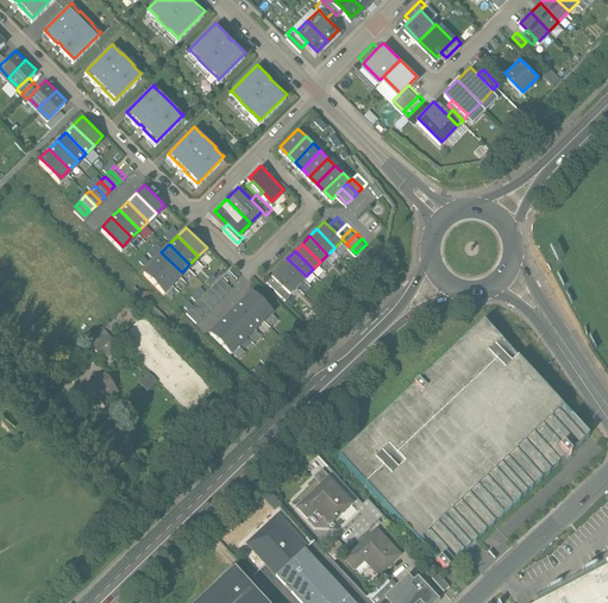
[(182,272),(161,252),(154,261),(174,281),(182,272)]
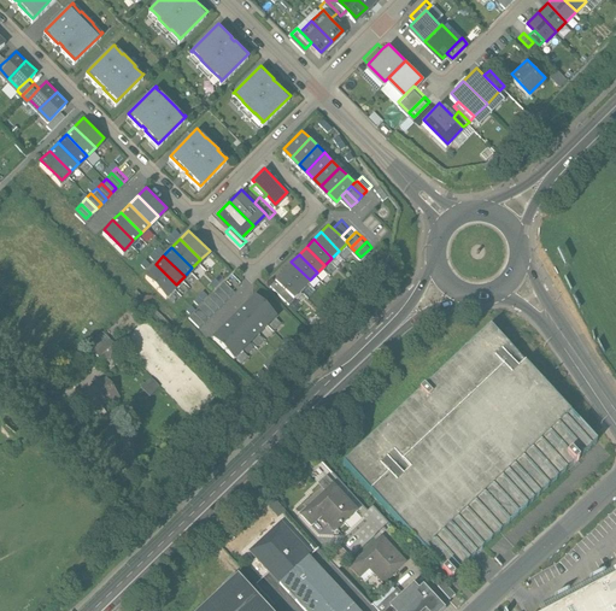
[(310,280),(291,262),(283,269),(303,287),(310,280)]
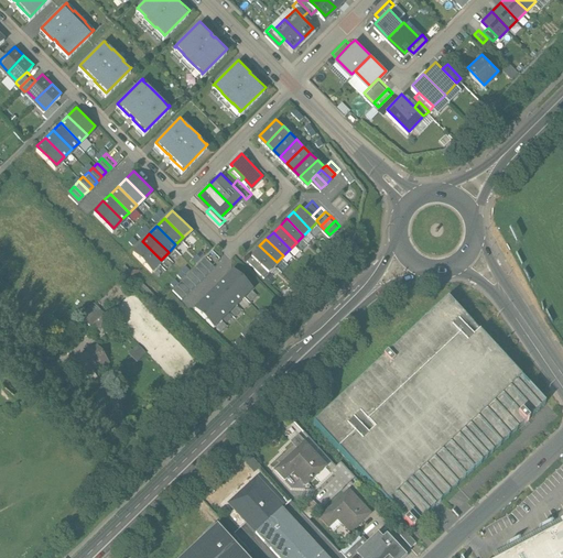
[(161,260),(142,241),(133,249),(152,267),(161,260)]
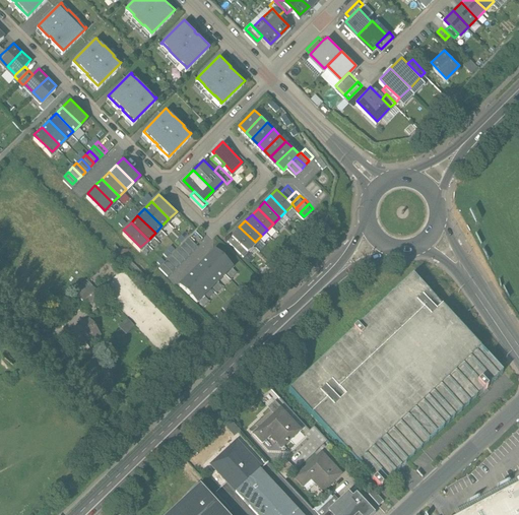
[(255,242),(239,227),(233,233),(248,249),(255,242)]
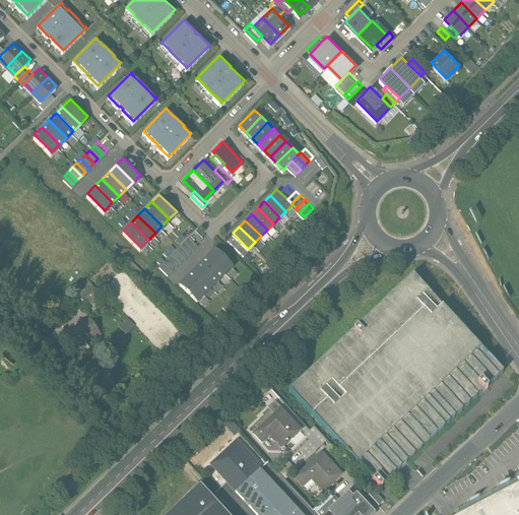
[(248,249),(233,233),(229,238),(244,253),(248,249)]
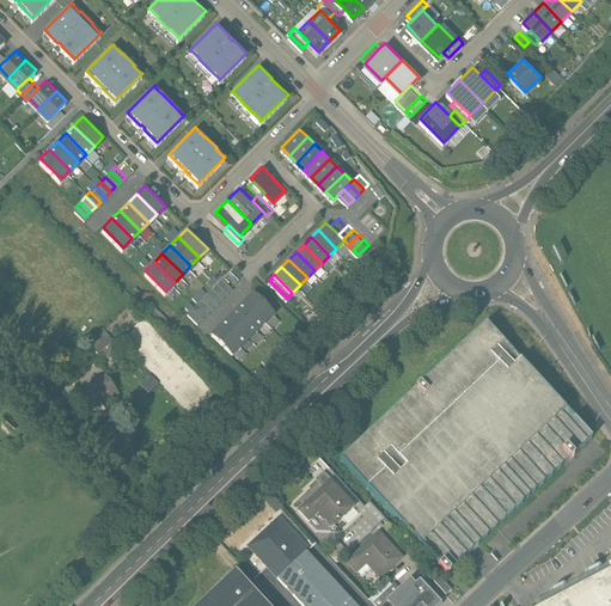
[(233,285),(224,275),(218,280),(228,291),(233,285)]
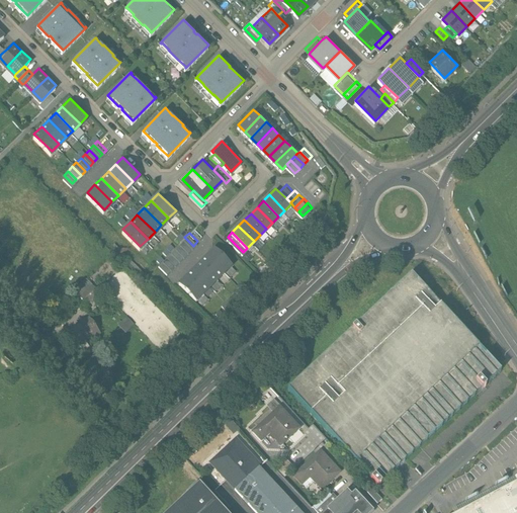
[(193,246),(184,237),(180,241),(189,250),(193,246)]
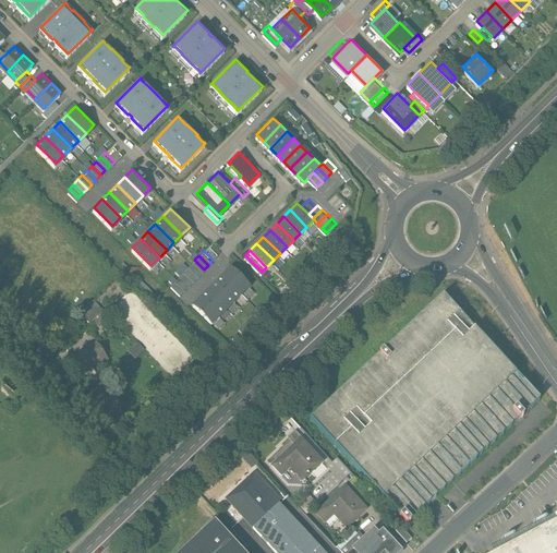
[(204,269),(194,260),(190,265),(198,274),(204,269)]
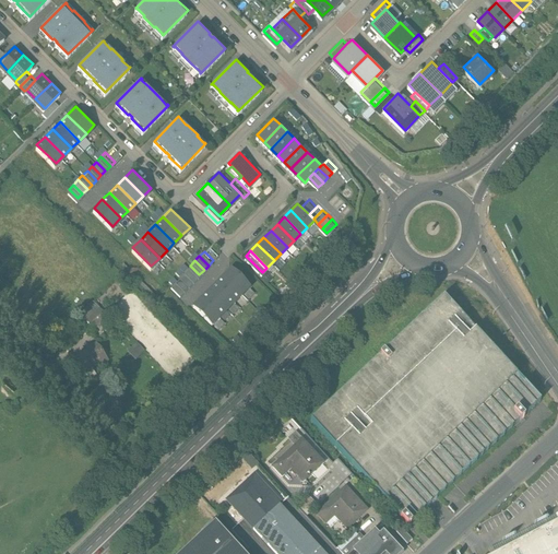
[(251,283),(232,264),(224,272),(242,291),(251,283)]
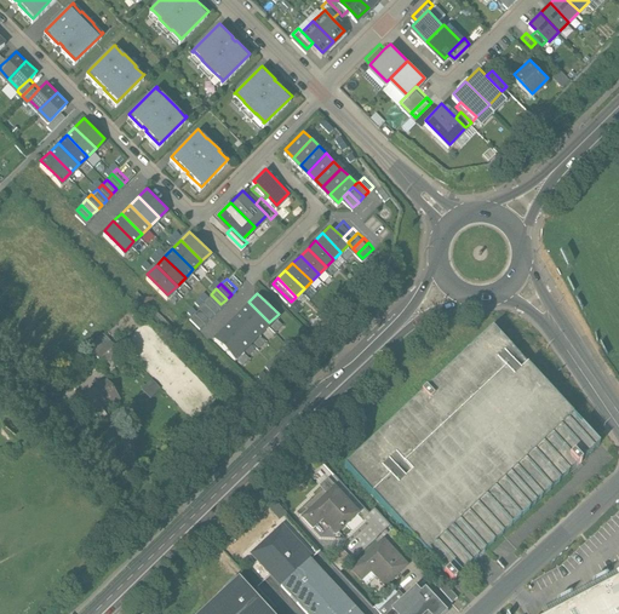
[(221,304),(211,294),(206,299),(216,309),(221,304)]
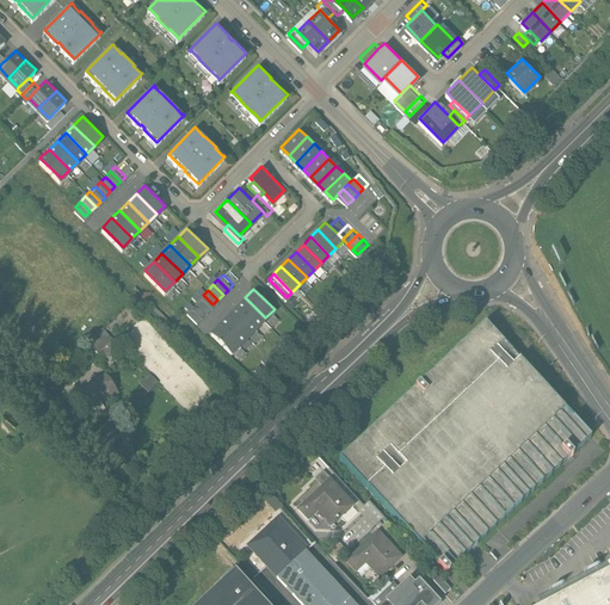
[(213,304),(203,295),(198,300),(208,309),(213,304)]
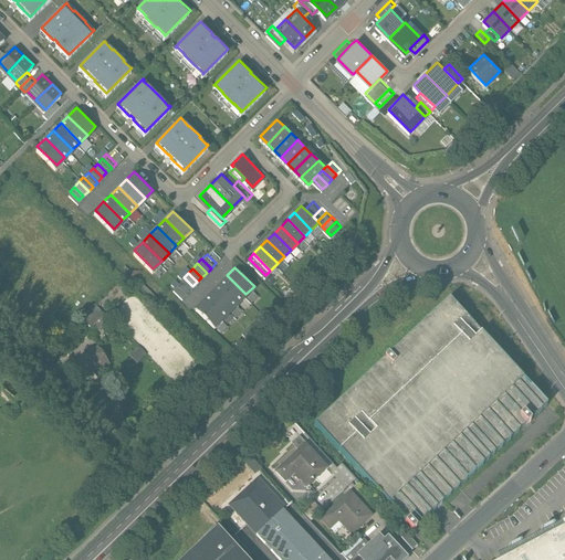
[(246,294),(227,275),(219,283),(238,302),(246,294)]
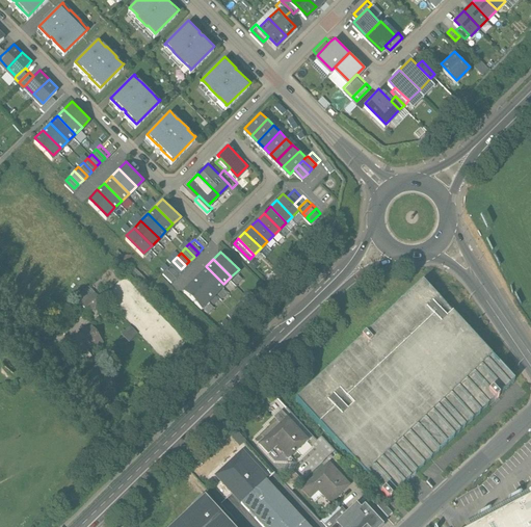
[(181,269),(173,261),(167,265),(177,274),(181,269)]
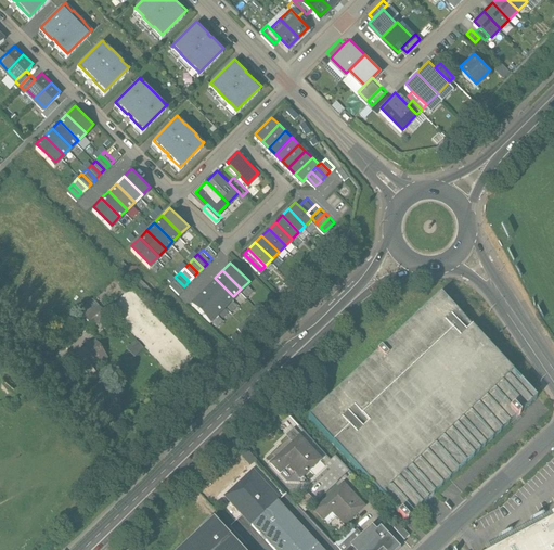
[(184,286),(175,277),(170,281),(180,291),(184,286)]
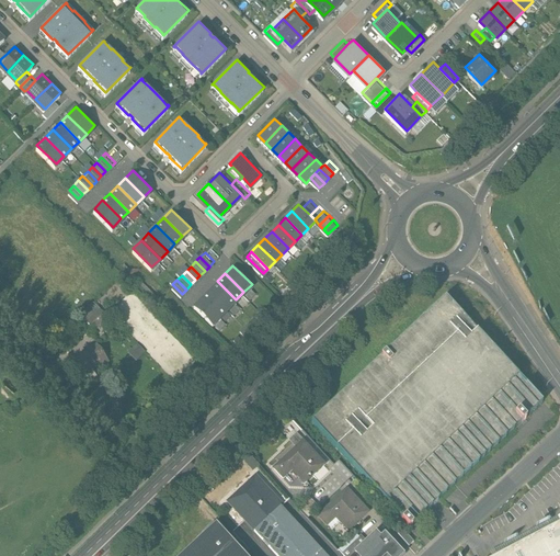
[(236,299),(217,281),(209,288),(229,307),(236,299)]
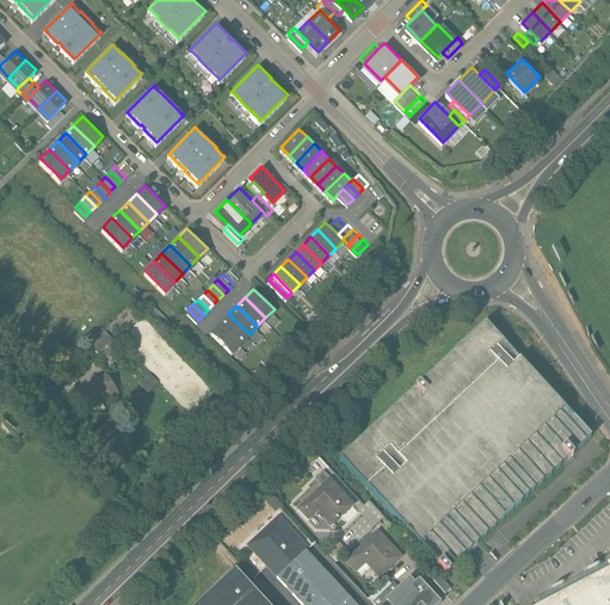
[(250,334),(228,314),(221,322),(241,343),(250,334)]
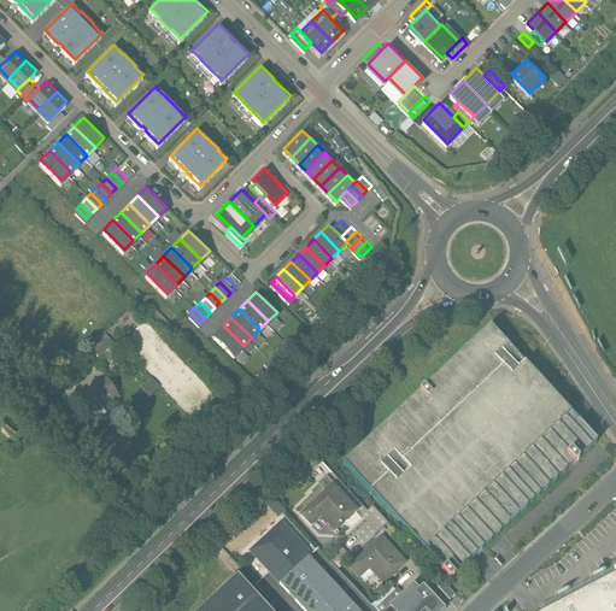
[(493,324),(348,458),(453,576),(477,552),(598,440),(493,324)]
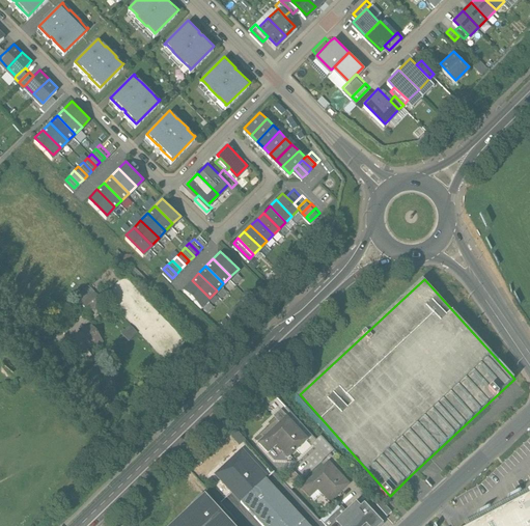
[(210,298),(192,280),(184,287),(201,305),(210,298)]
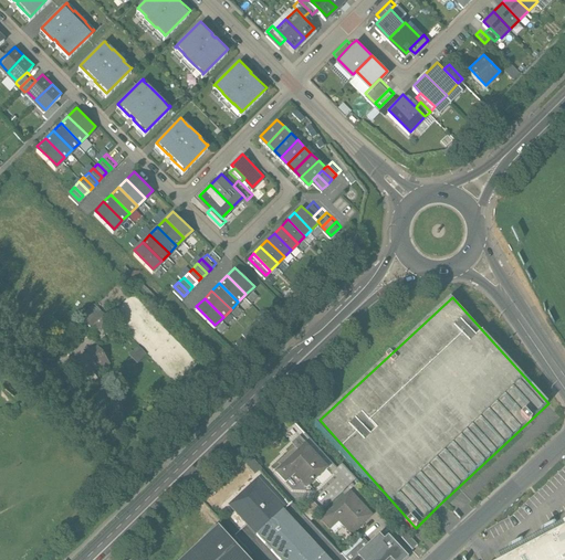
[(94,299),(81,313),(92,325),(106,312),(94,299)]
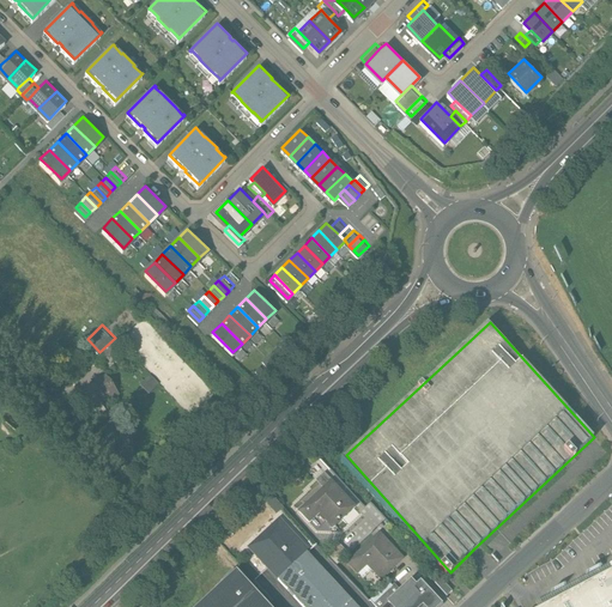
[(105,371),(96,377),(91,380),(91,381),(72,394),(83,410),(108,393),(110,396),(119,390),(105,371)]
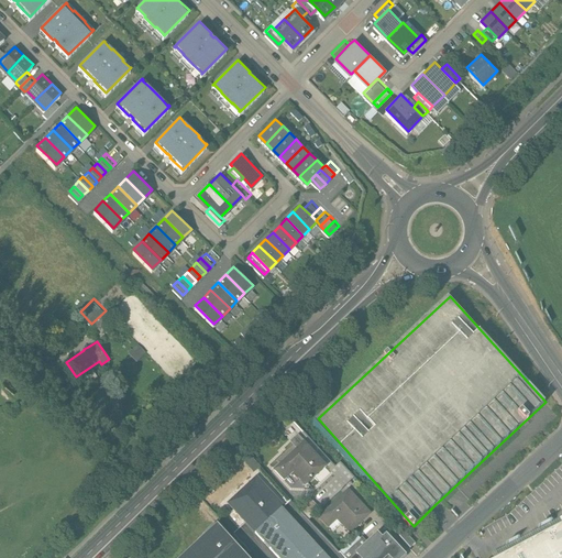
[(301,427),(289,438),(296,446),(305,438),(310,444),(313,440),(301,427)]
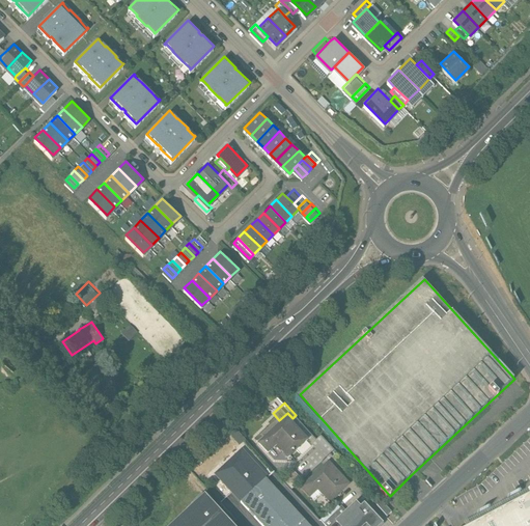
[(293,418),(287,413),(279,420),(259,438),(269,447),(277,440),(288,452),(308,435),(293,418)]
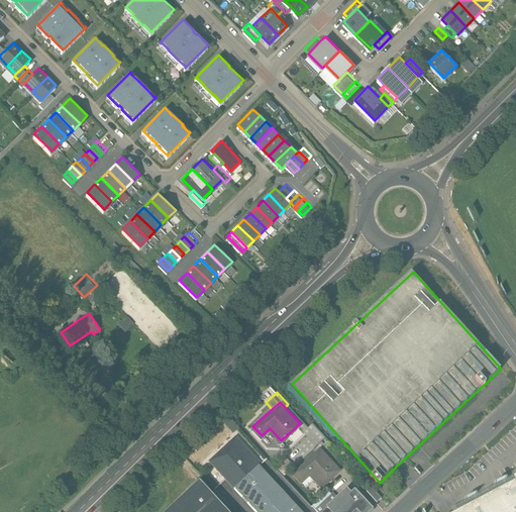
[(515,423),(465,472),(441,484),(453,503),(515,473),(515,423)]
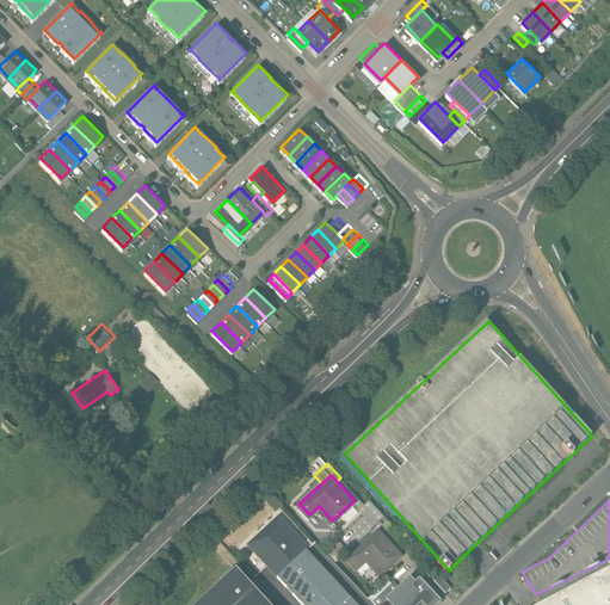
[(314,544),(283,510),(251,538),(283,574),(310,604),(361,604),(309,548),(314,544)]
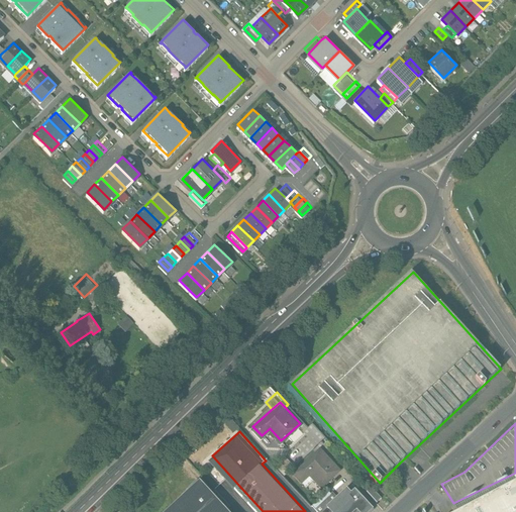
[(342,467),(322,445),(297,472),(305,483),(314,476),(324,486),(342,467)]
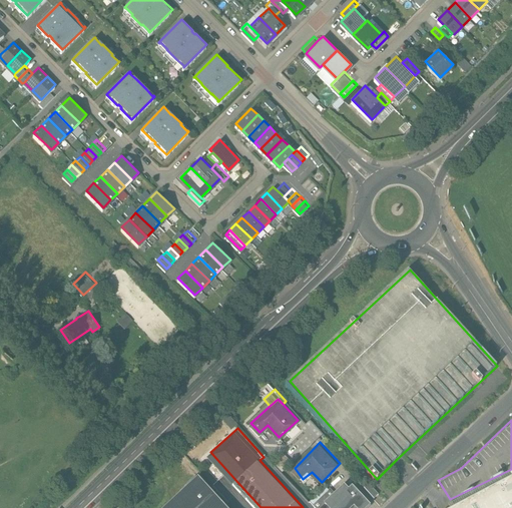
[(511,475),(447,507),(511,507),(511,475)]
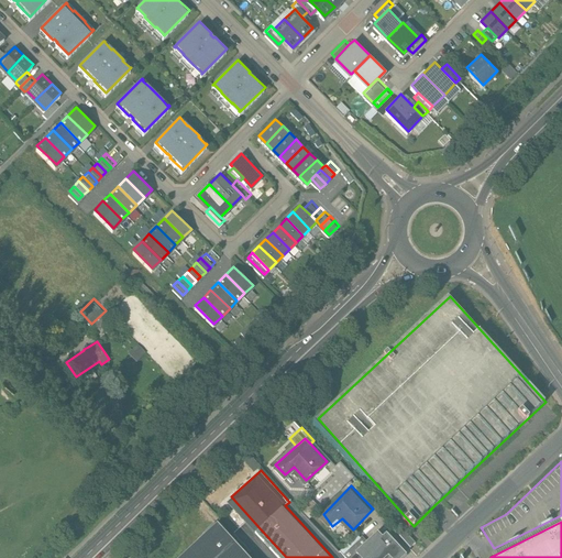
[(250,557),(218,523),(176,557),(250,557)]
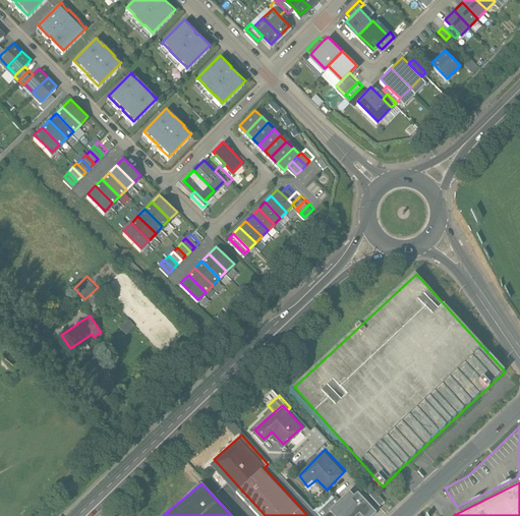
[(341,498),(323,515),(324,515),(368,515),(374,510),(357,492),(353,495),(349,491),(341,498)]
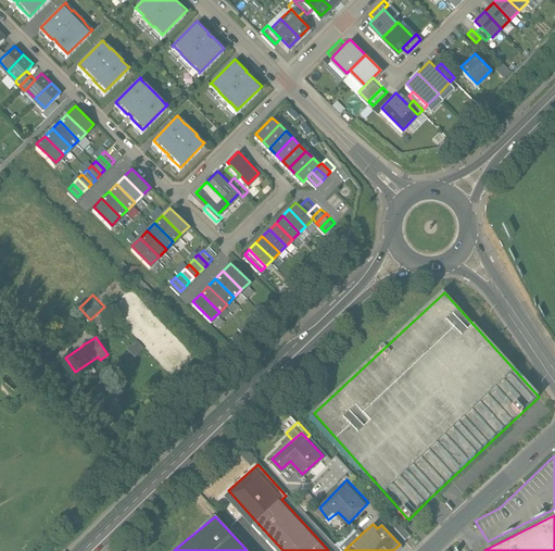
[(344,550),(364,531),(357,525),(339,543),(344,550)]
